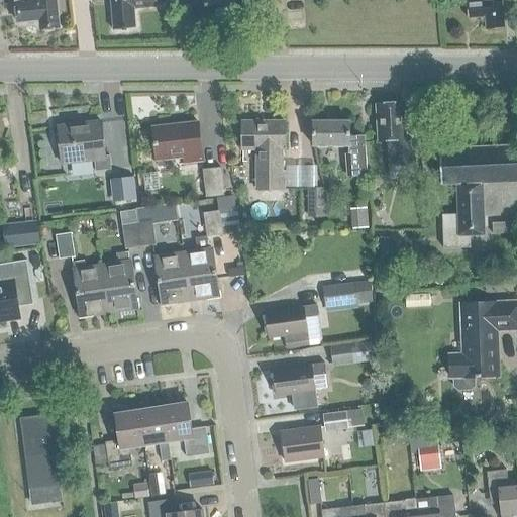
[(15,0),(16,2),(15,2),(17,23),(38,21),(38,24),(43,29),(56,28),(59,22),(56,0),(15,0)]
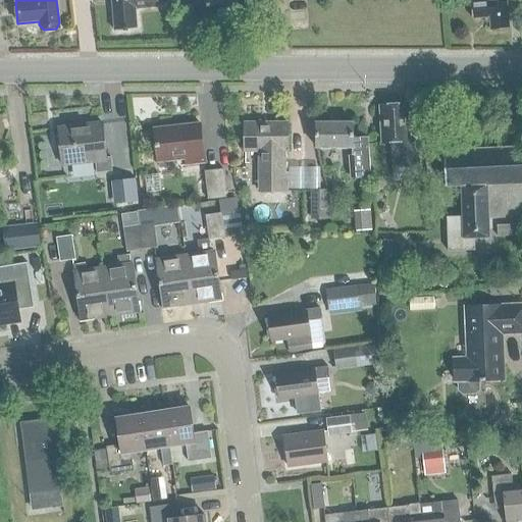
[(105,0),(110,0),(114,32),(137,30),(135,9),(166,6),(165,0),(104,0),(105,0)]
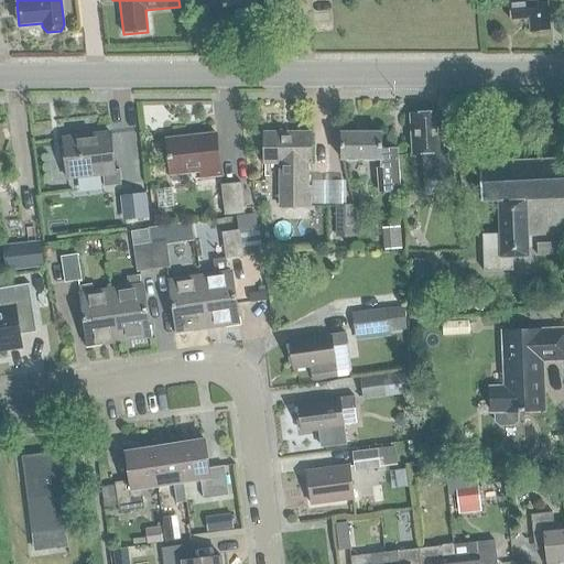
[(214,0),(215,20),(264,20),(263,0),(214,0)]
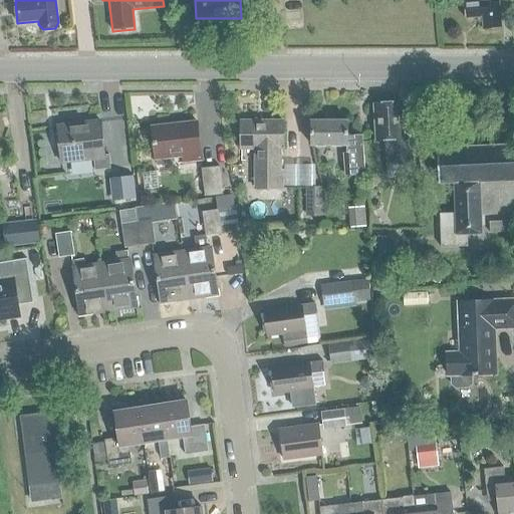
[(471,0),(472,1),(466,1),(468,17),(478,16),(479,19),(483,23),(485,23),(486,29),(503,28),(500,0),(471,0)]
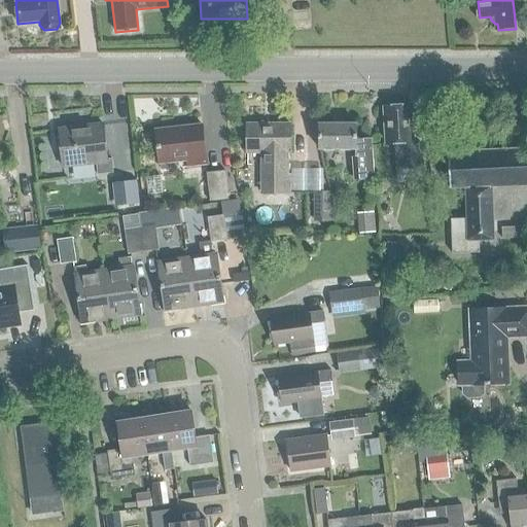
[(387,144),(394,143),(396,169),(423,168),(422,146),(412,146),(409,107),(384,108),(387,144)]
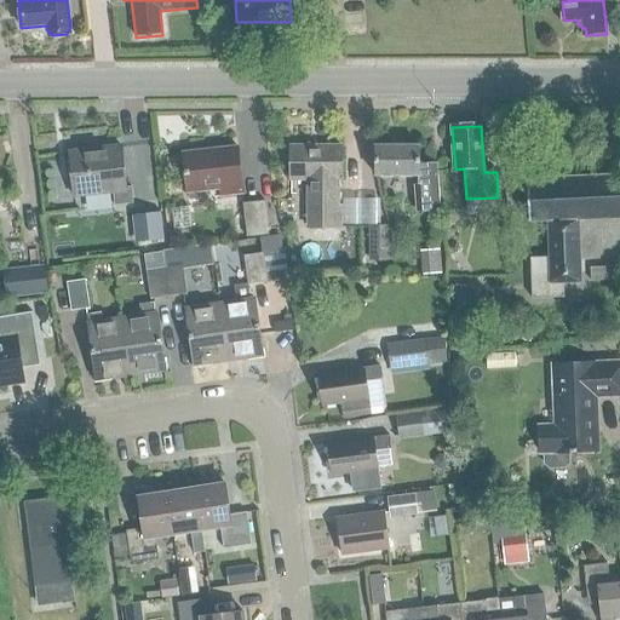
[(121,147),(69,153),(74,199),(113,194),(114,206),(133,204),(131,188),(126,188),(121,147)]
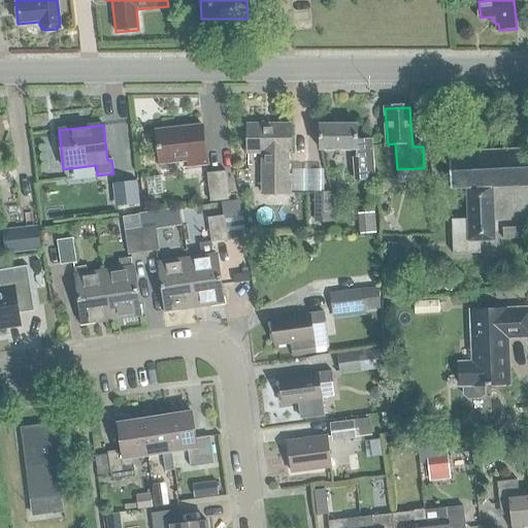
[(262,154),(262,194),(291,194),(291,176),(288,176),(288,154),(291,154),(290,125),(248,125),(248,154),(262,154)]
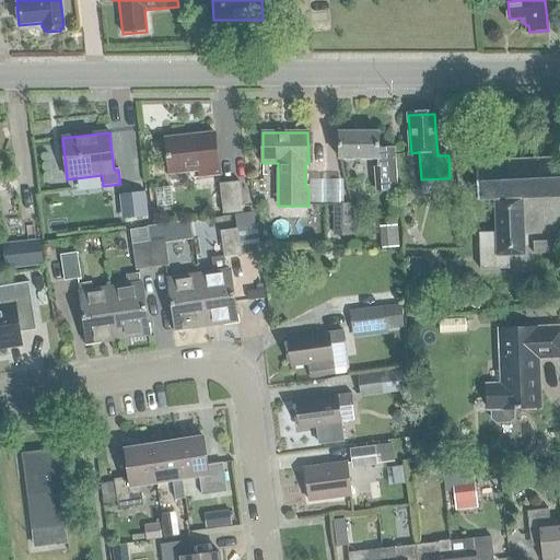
[(393,149),(378,149),(378,132),(339,132),(339,159),(377,159),(377,167),(375,167),(376,191),(396,189),(393,149)]
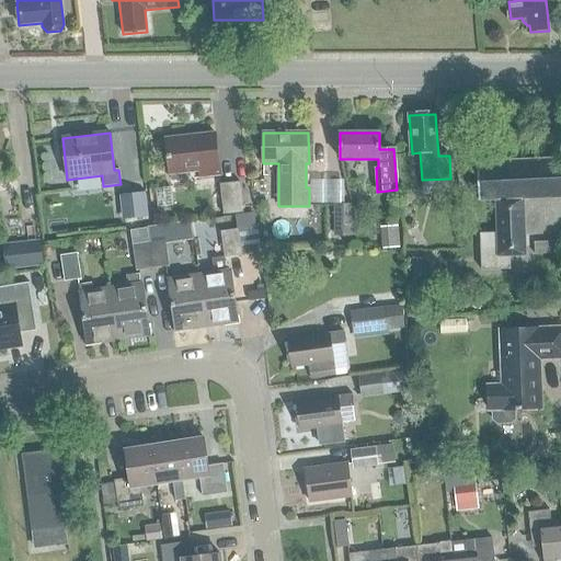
[(187,179),(186,172),(198,171),(199,178),(219,175),(215,136),(165,140),(170,181),(187,179)]
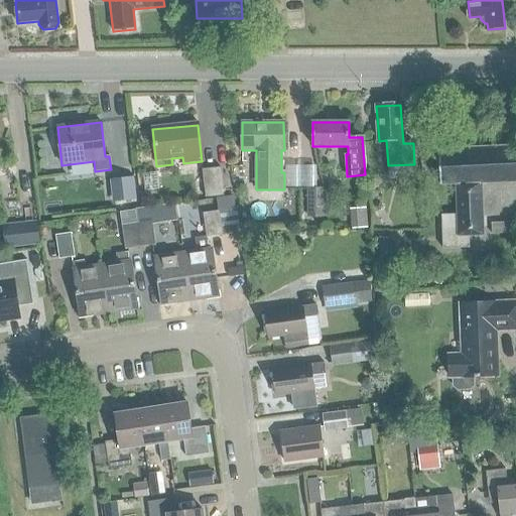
[(482,183),(515,181),(515,147),(438,150),(440,184),(456,184),(457,215),(441,216),(442,249),(470,248),(469,236),(484,235),(482,183)]
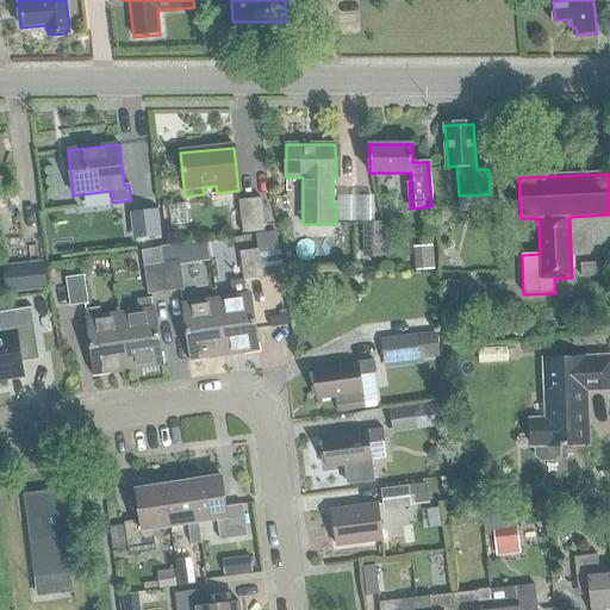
[(238,201),(242,235),(265,232),(261,199),(238,201)]
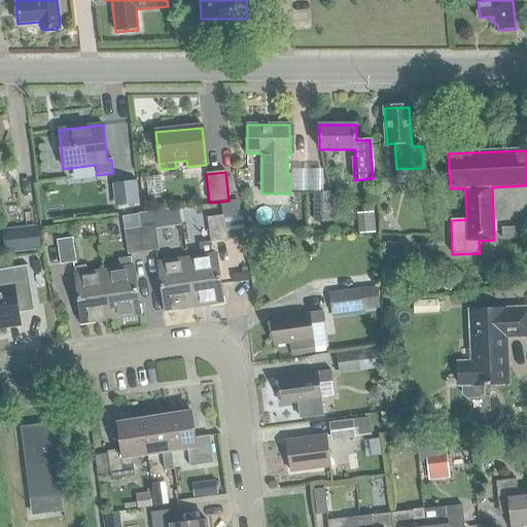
[(136,181),(119,182),(121,207),(138,205),(136,181)]
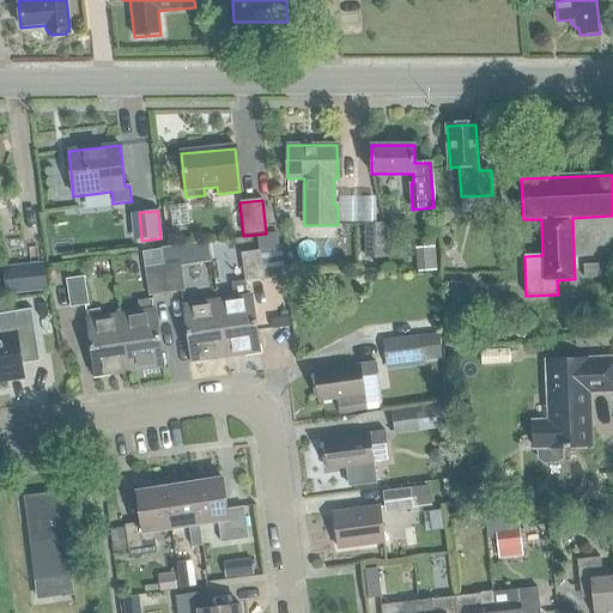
[(368,255),(383,255),(383,223),(368,223),(368,255)]
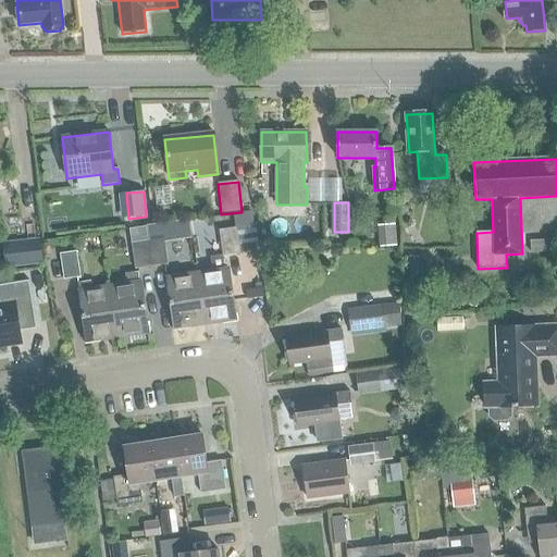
[(251,211),(234,214),(236,227),(254,225),(251,211)]
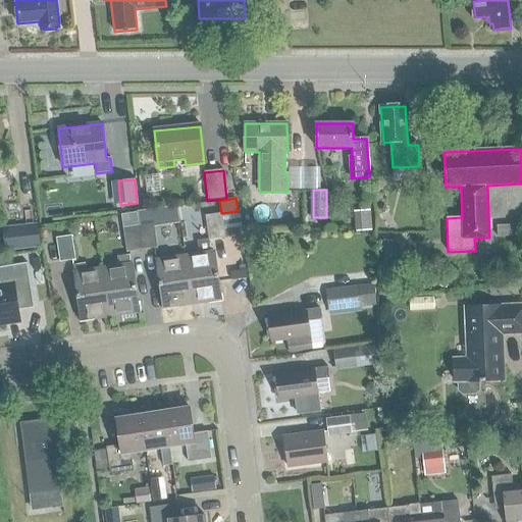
[(19,201),(9,203),(11,220),(21,219),(19,201)]
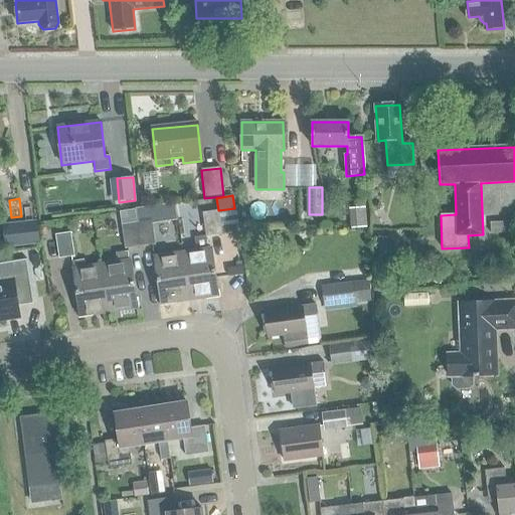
[(367,227),(365,207),(349,208),(350,228),(367,227)]
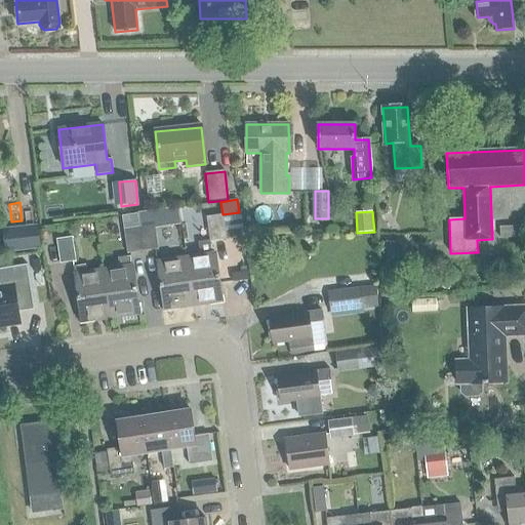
[(206,217),(210,242),(226,239),(223,214),(206,217)]
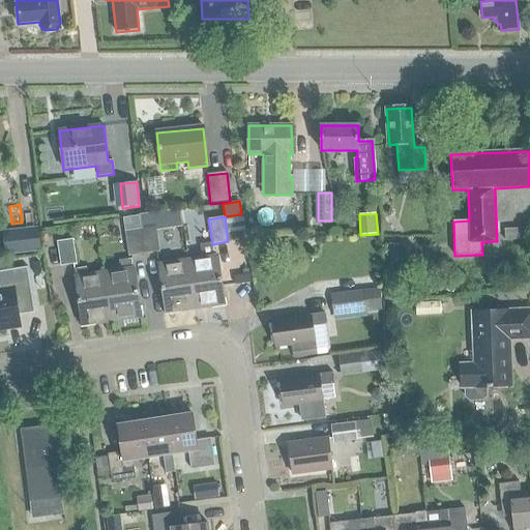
[(141,230),(145,254),(160,252),(156,227),(141,230)]
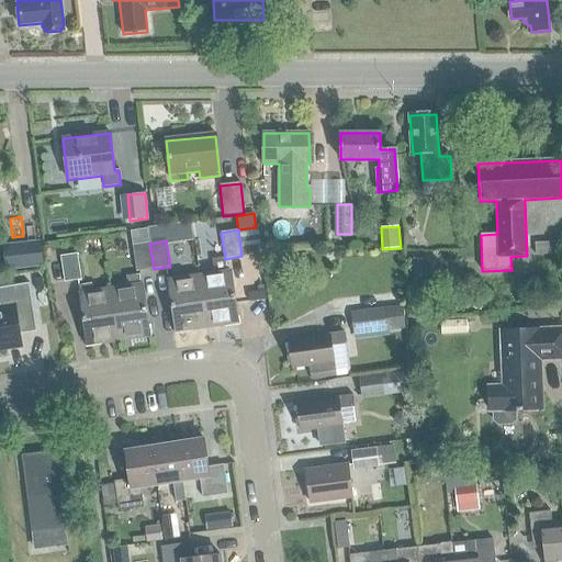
[(4,271),(6,271),(44,267),(41,242),(17,244),(2,245),(4,271)]
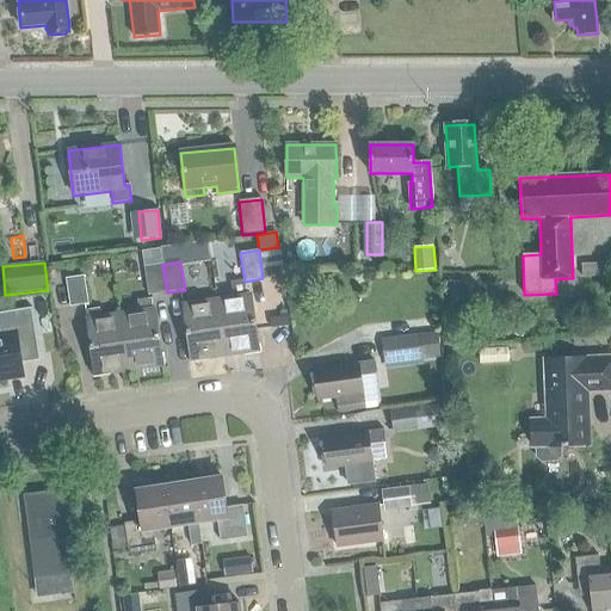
[(167,292),(162,265),(144,267),(148,296),(167,292)]
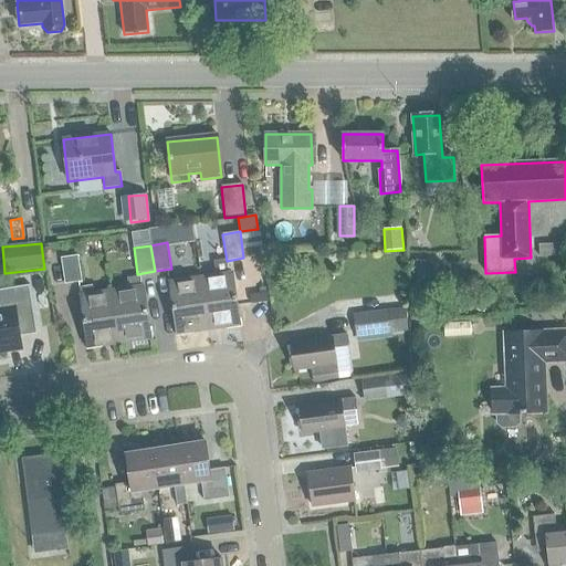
[(61,259),(65,285),(82,282),(79,257),(61,259)]
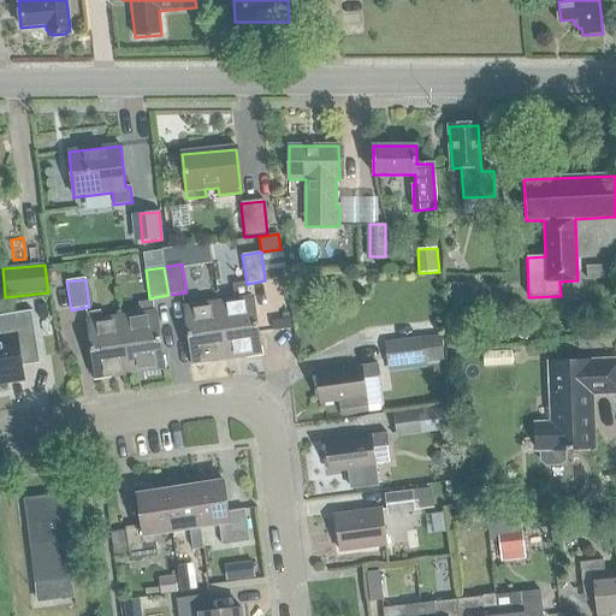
[(455,312),(472,311),(469,283),(452,285),(455,312)]
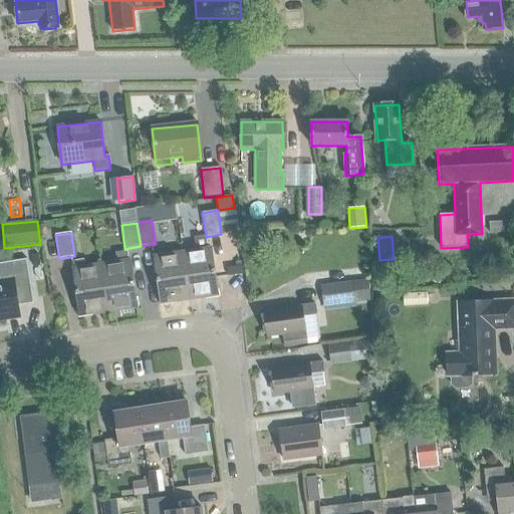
[(183,252),(190,299),(219,295),(212,248),(183,252)]
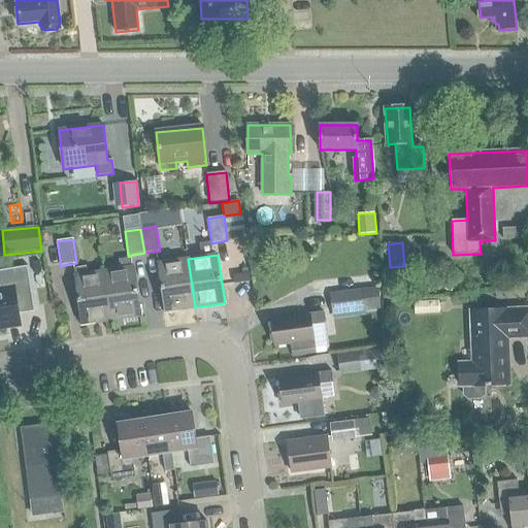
[(195,307),(188,259),(159,263),(166,312),(195,307)]
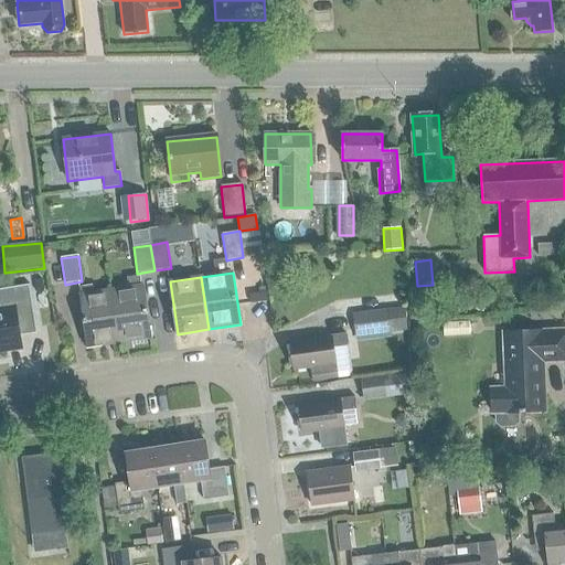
[(112,290),(119,343),(151,338),(144,286),(112,290)]
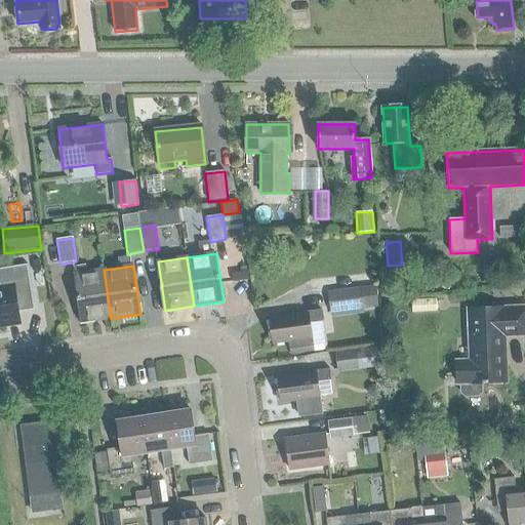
[(111,319),(104,270),(75,275),(82,323),(111,319)]
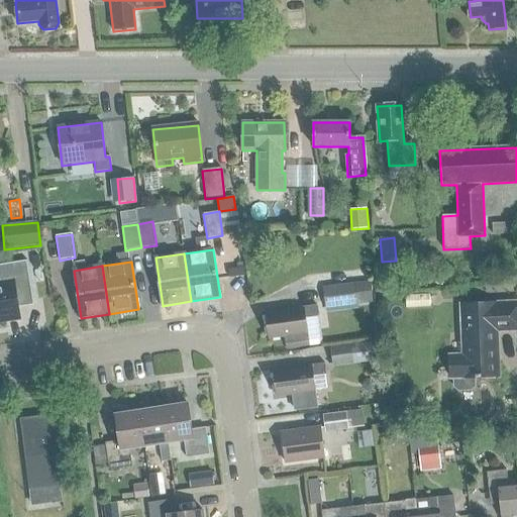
[(0,320),(0,323),(20,320),(14,280),(0,281),(0,320)]
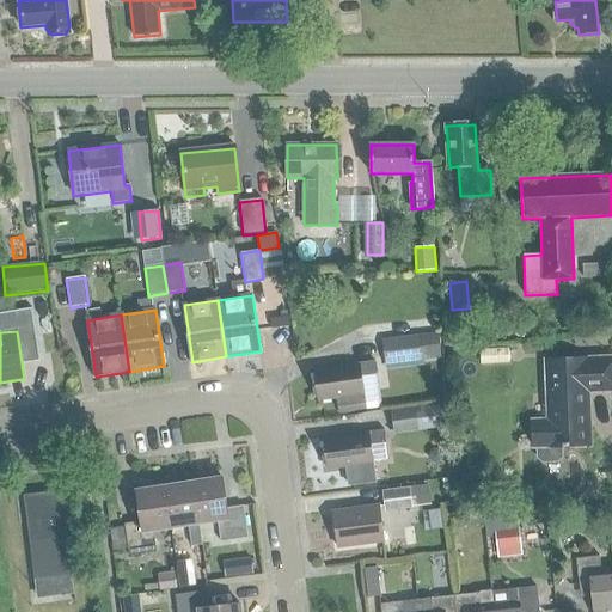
[(438,335),(420,337),(381,341),(385,365),(441,357),(438,335)]
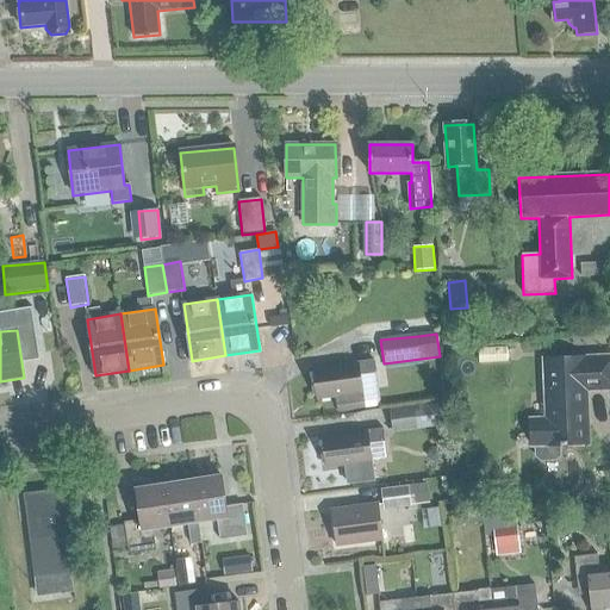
[(535,456),(540,461),(554,460),(559,455),(559,446),(587,444),(585,391),(609,390),(609,358),(543,360),(546,419),(530,421),(531,446),(535,446),(535,456)]
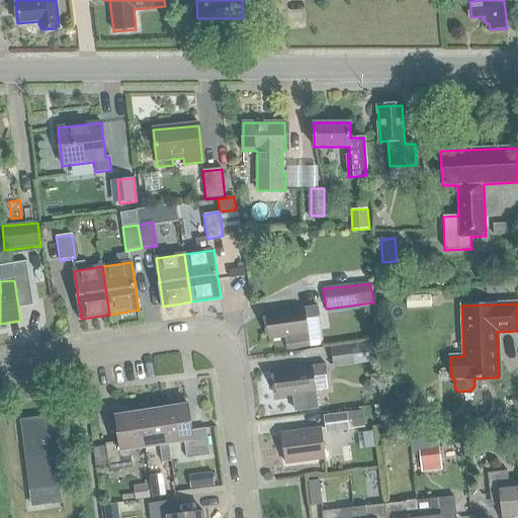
[(265,315),(269,339),(284,337),(286,350),(308,347),(306,334),(307,334),(306,320),(319,318),(317,307),(303,308),(303,310),(265,315)]
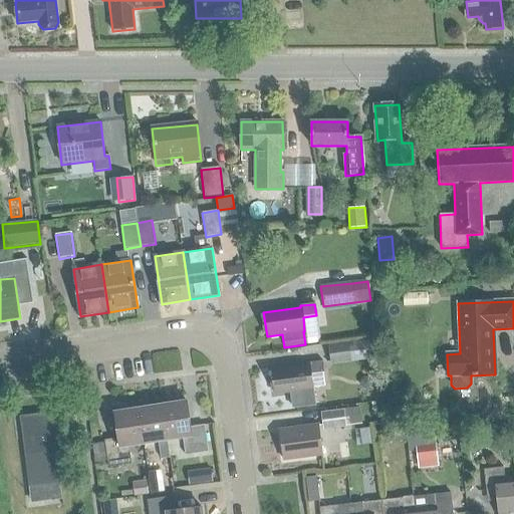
[(328,346),(330,362),(370,356),(368,340),(328,346)]
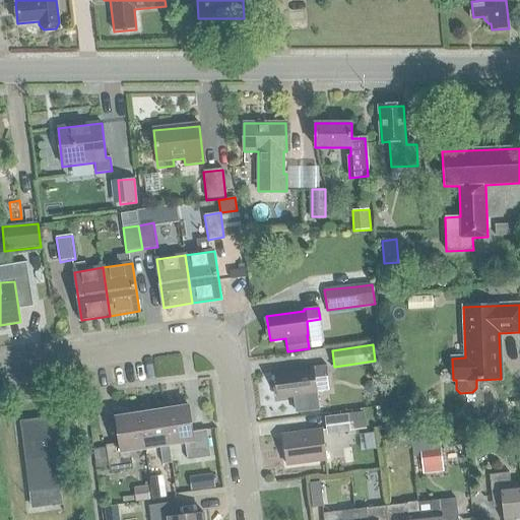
[(315,379),(328,378),(326,366),(312,368),(312,370),(274,375),(277,398),(316,393),(315,379)]
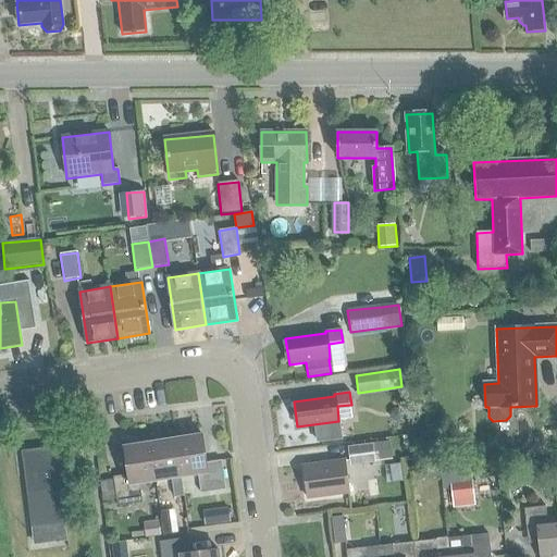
[(202,435),(175,440),(181,478),(182,478),(198,475),(201,494),(226,491),(222,461),(207,463),(202,435)]
